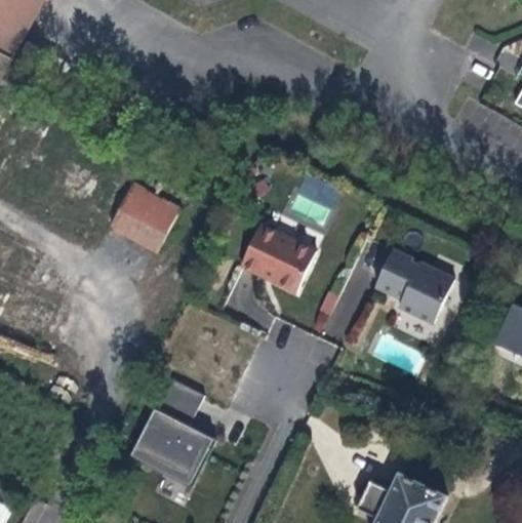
[(0,73),(40,0),(0,0),(0,73)]
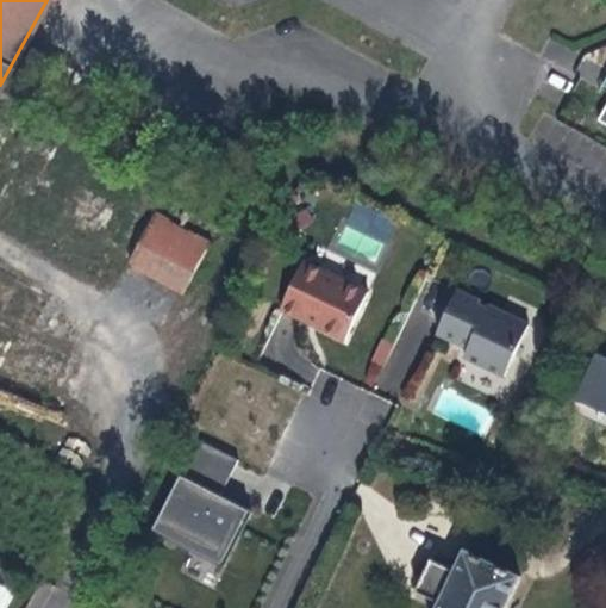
[(74,181),(54,219),(181,290),(207,242),(124,197),(119,206),(74,181)]
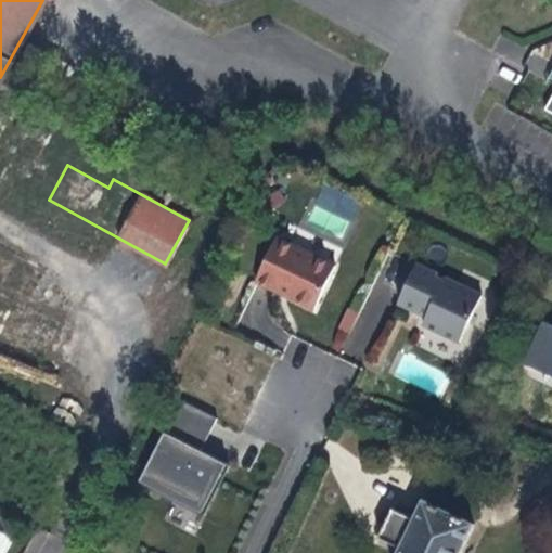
[(333,265),(274,236),(253,281),(272,290),(273,287),(280,291),(289,295),(287,297),(311,309),(333,265)]
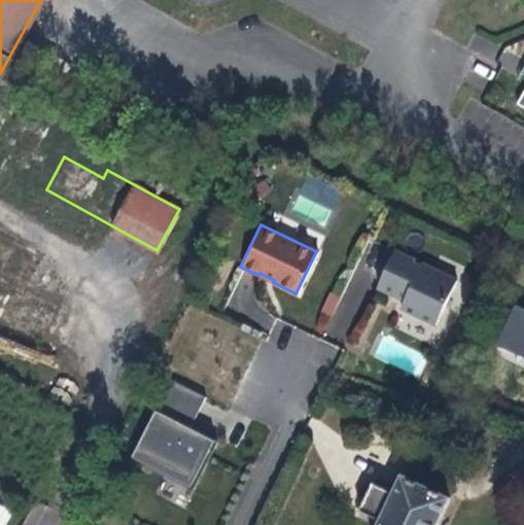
[(412,259),(393,250),(375,287),(388,293),(403,301),(399,309),(433,325),(454,283),(411,263),(412,259)]
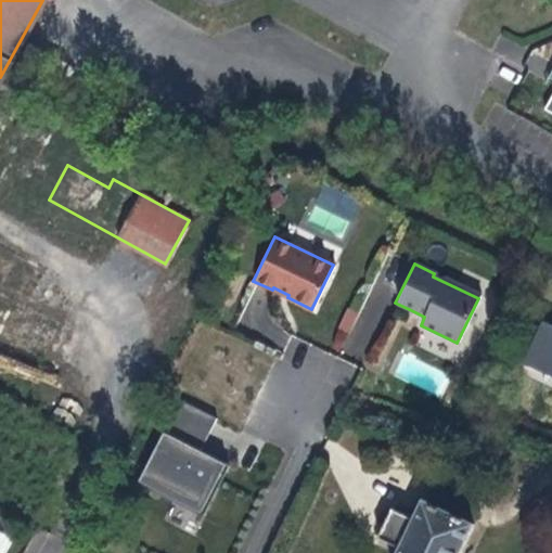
[(273,287),(272,290),(287,297),(289,295),(280,291),(273,287)]
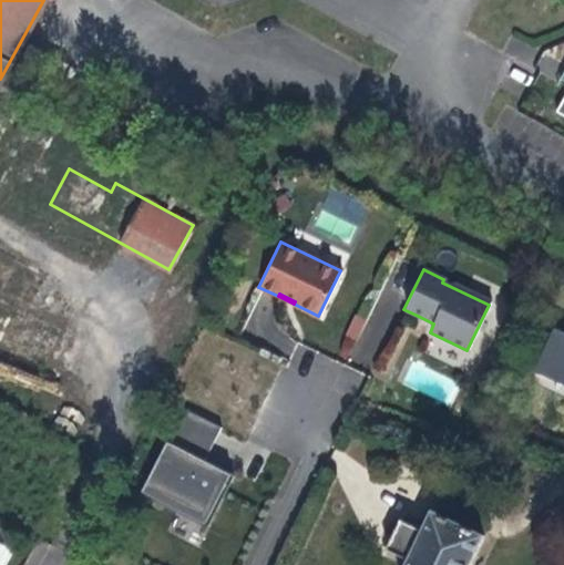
[(388,373),(409,329),(392,321),(371,366),(388,373)]
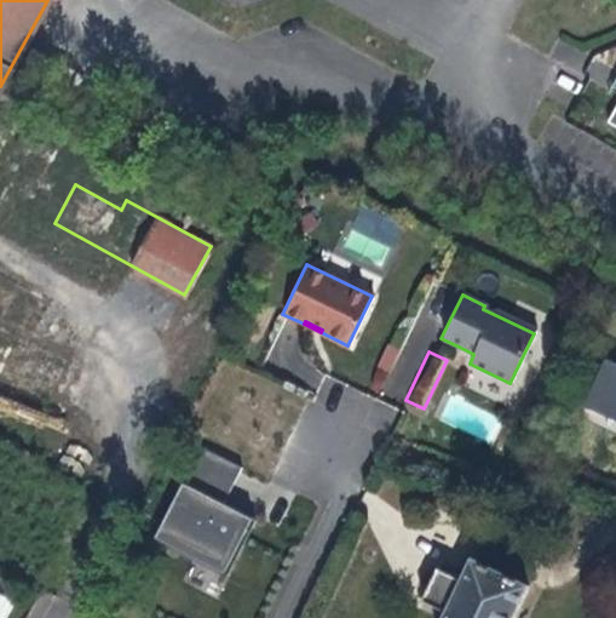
[(615,365),(604,360),(583,404),(615,419),(615,365)]
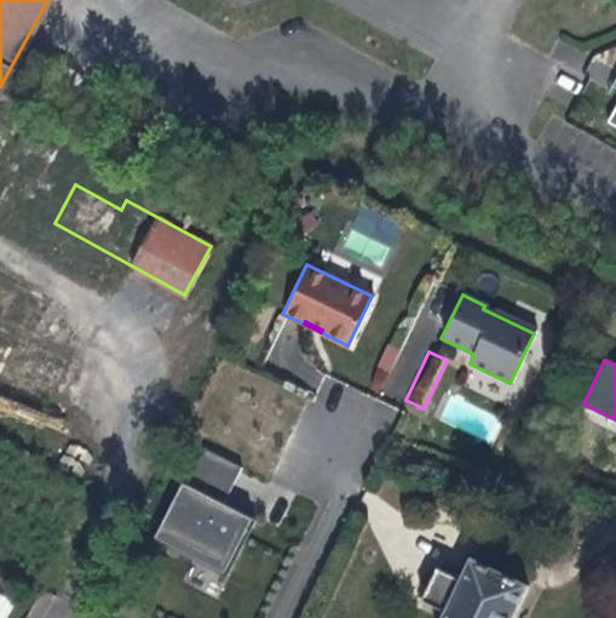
[(237,467),(202,448),(184,484),(178,481),(150,536),(219,571),(246,519),(218,504),(237,467)]
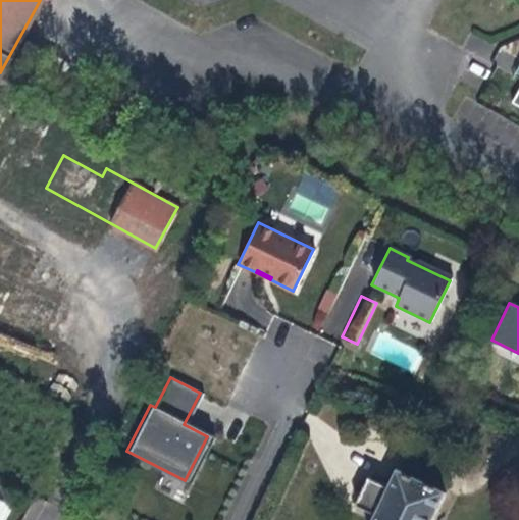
[(428,519),(443,490),(396,468),(386,485),(366,476),(354,504),(374,513),(370,519),(428,519)]
